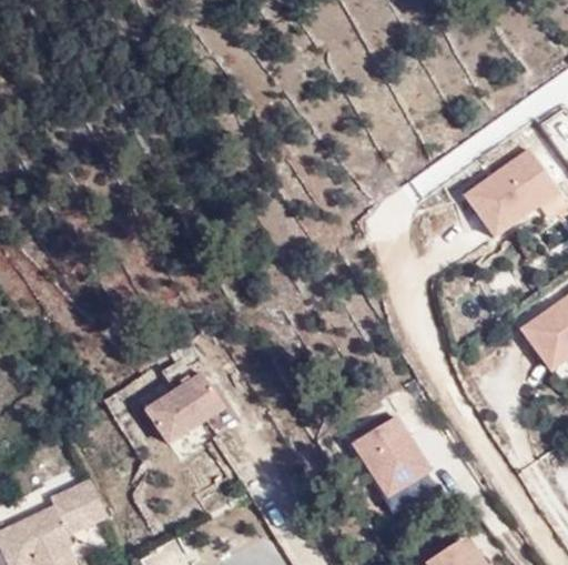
[(462,191),(490,240),(541,210),(549,221),(567,209),(567,207),(534,149),(462,191)]
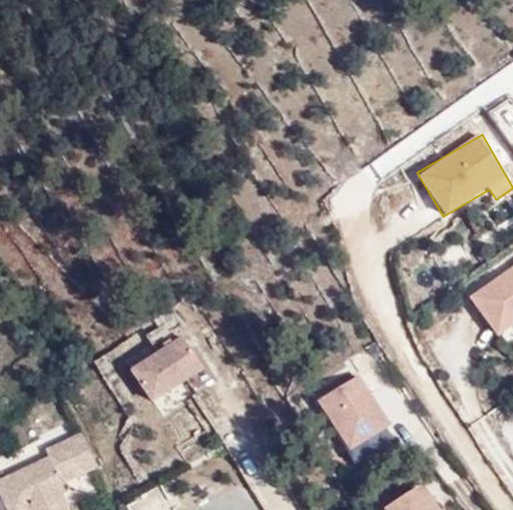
[(498,338),(512,327),(512,264),(468,297),(498,338)]
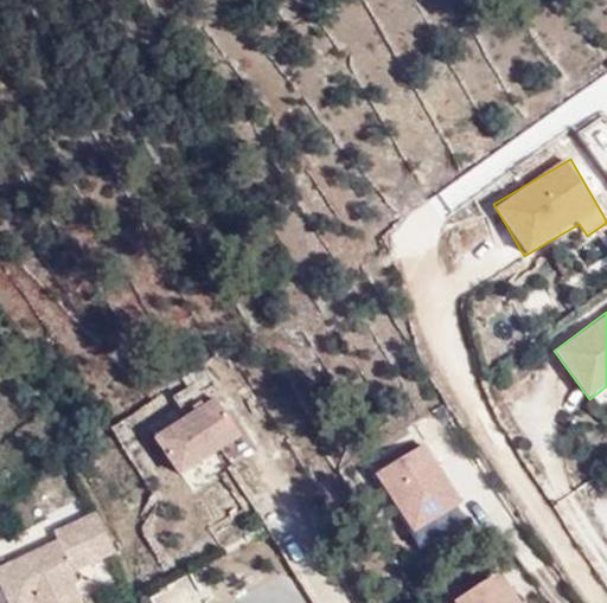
[(216,395),(154,434),(180,475),(243,436),(216,395)]
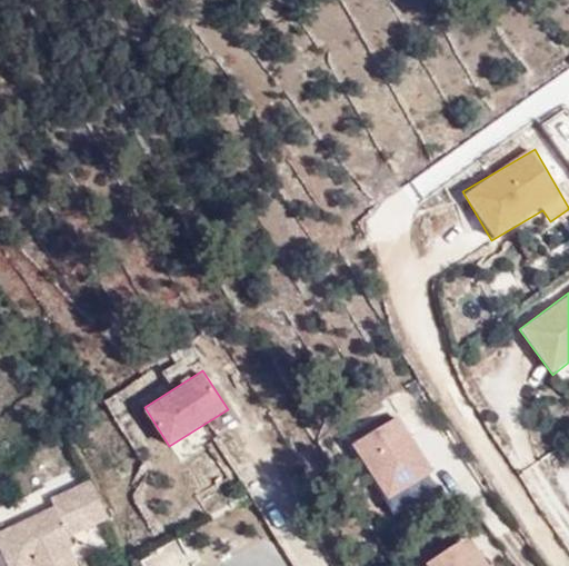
[(407,415),(356,436),(388,512),(439,490),(407,415)]
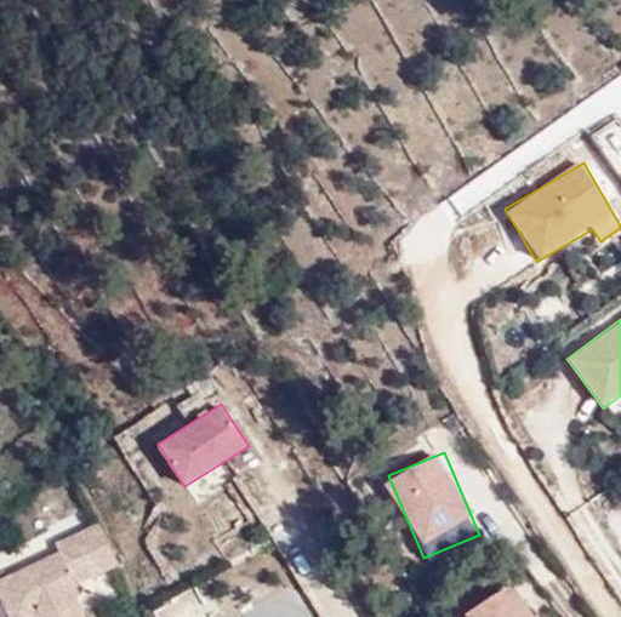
[(80,601),(74,590),(117,570),(96,531),(55,553),(58,561),(0,590),(0,605),(5,616),(74,616),(70,615),(74,604),(80,601)]
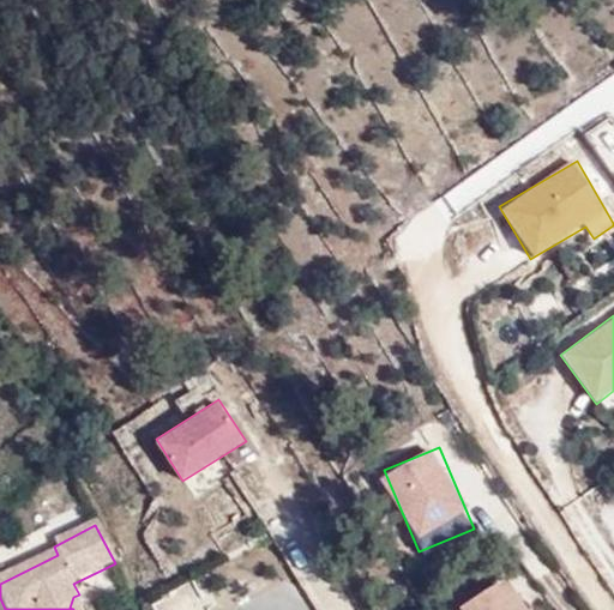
[(528,609),(506,575),(459,604),(462,609),(528,609)]
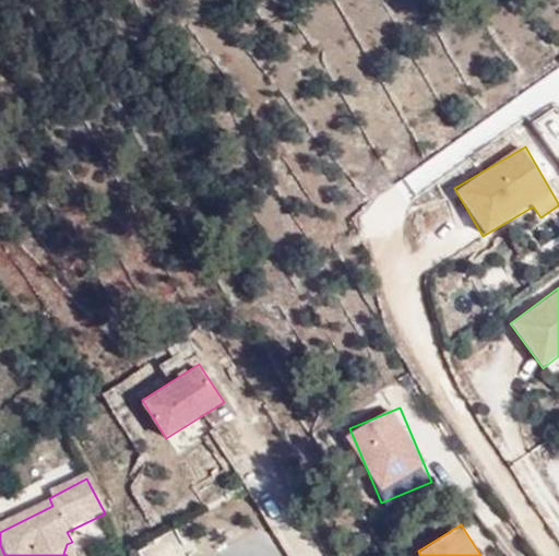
[(73,555),(67,544),(63,554),(67,555),(73,555)]
